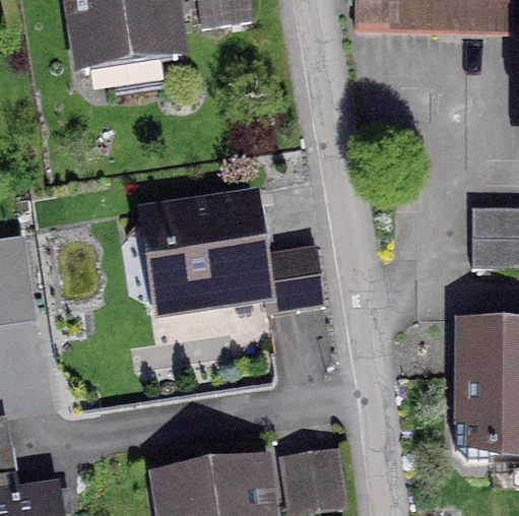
[(76,0),(86,70),(177,56),(169,0),(76,0)]
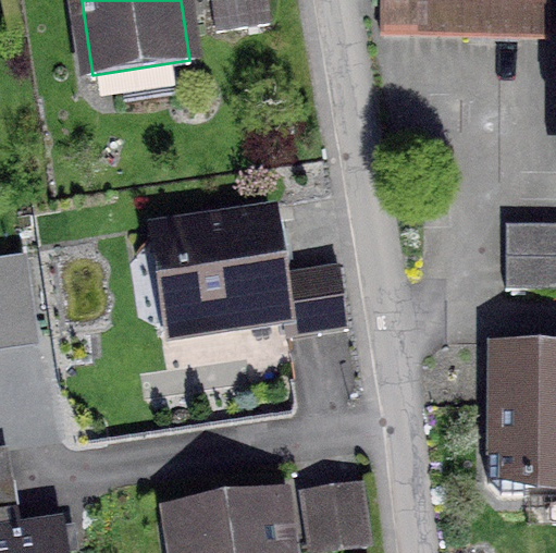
[(212,0),(217,28),(270,20),(268,0),(212,0)]
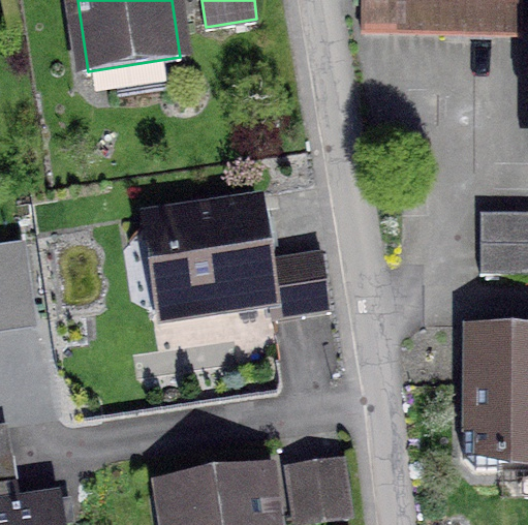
[(362,0),(363,30),(521,33),(521,0),(362,0)]
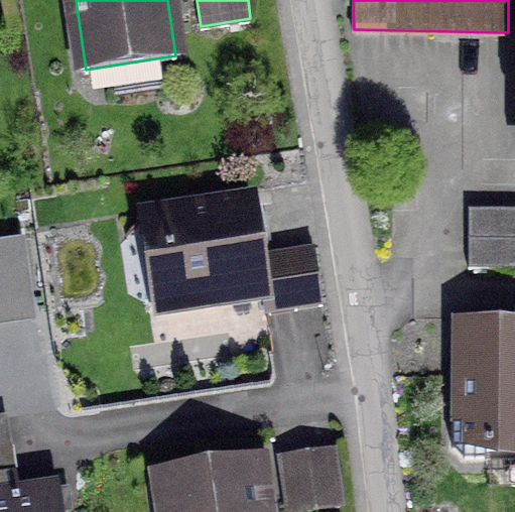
[(265,286),(268,311),(323,302),(314,245),(259,253),(252,202),(197,213),(196,210),(152,216),(164,301),(265,286)]
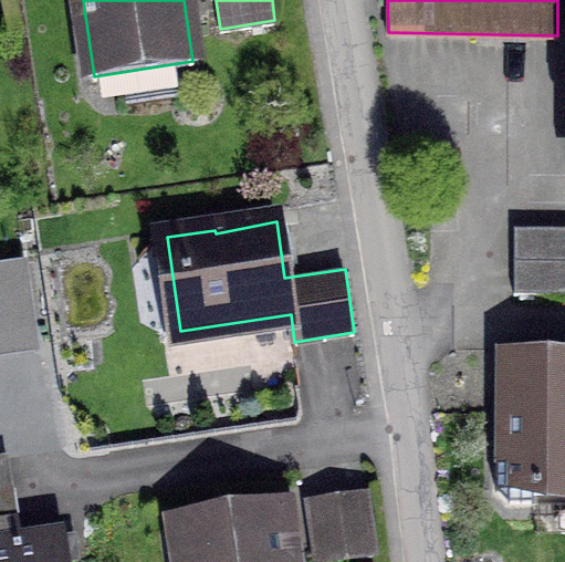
[(564,226),(514,227),(514,292),(564,291),(564,226)]
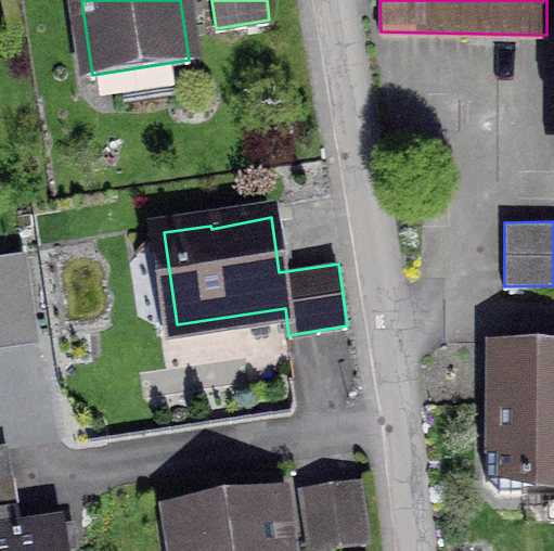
[(553,357),(549,358),(549,350),(499,349),(498,451),(487,451),(487,479),(499,491),(526,491),(526,481),(553,479),(553,357)]
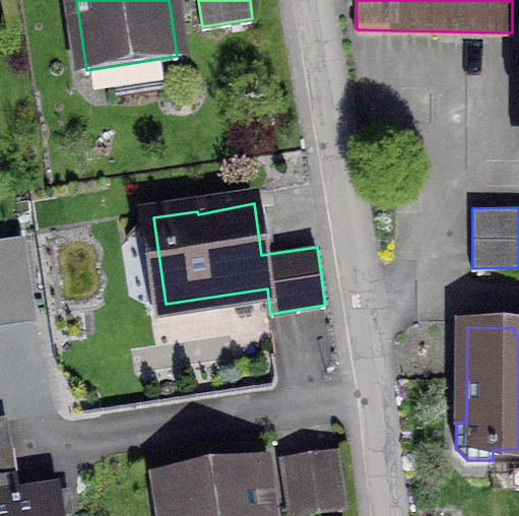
[(8,445),(0,446),(0,497),(15,496),(8,445)]
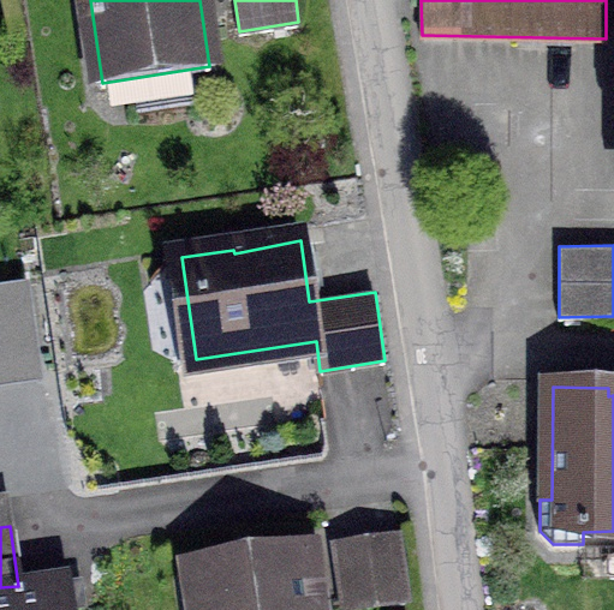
[(335,543),(344,608),(407,600),(399,534),(335,543)]
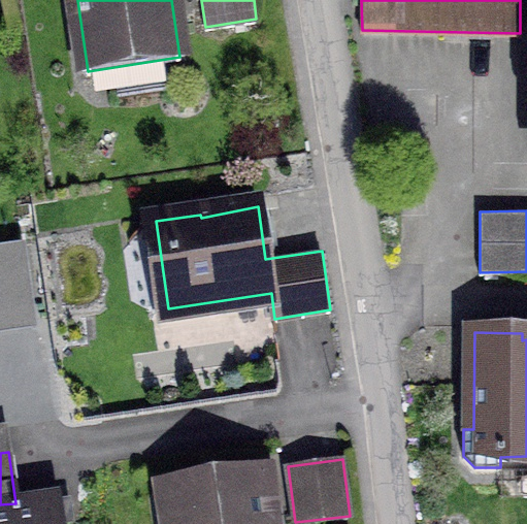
[(164,487),(169,523),(273,523),(265,469),(250,471),(251,479),(233,482),(231,471),(197,477),(198,482),(164,487)]
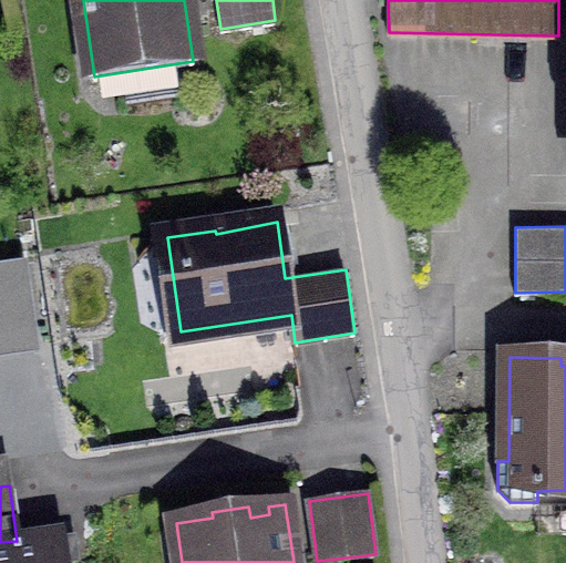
[(70,562),(65,533),(17,541),(0,542),(0,562),(70,562)]
